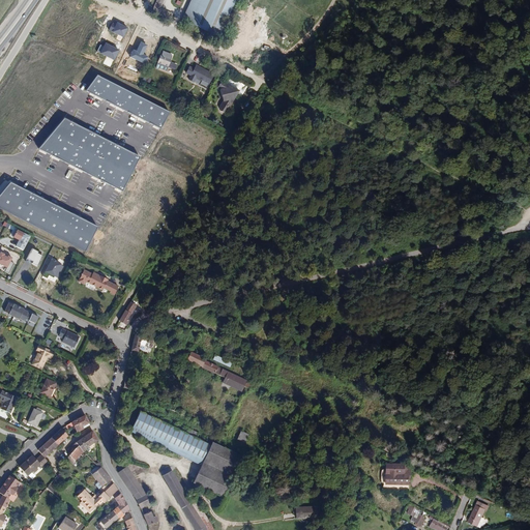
[(157,8),(160,0),(156,0),(152,10),(170,19),(172,15),(157,8)]
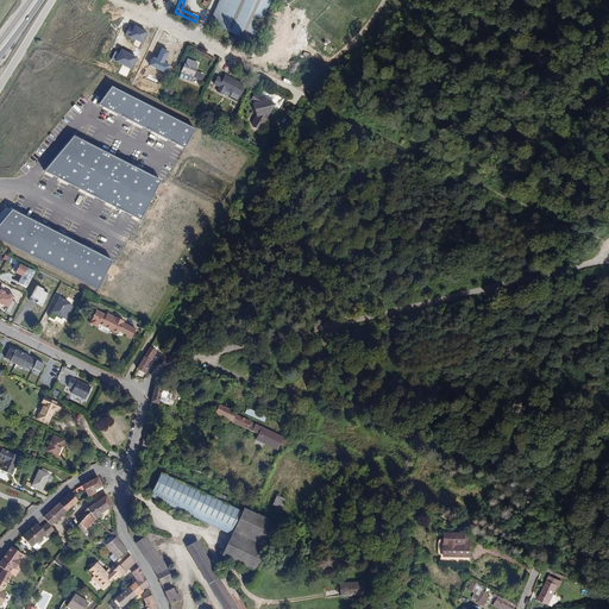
[(252,41),(269,0),(224,0),(214,23),(209,22),(207,27),(221,33),(224,27),(252,41)]
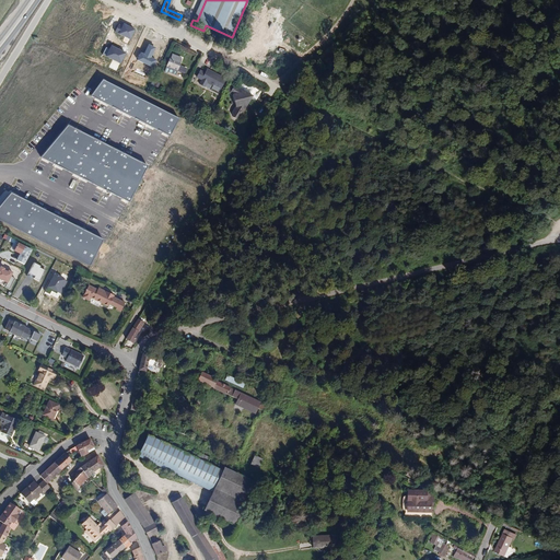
[(197,21),(206,0),(201,0),(193,20),(197,21)]
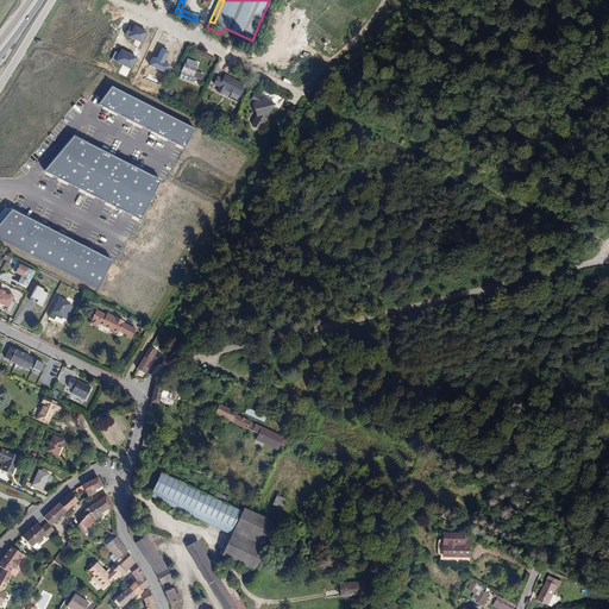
[(157,42),(159,37),(150,31),(131,63),(136,66),(151,41),(154,39),(157,42)]
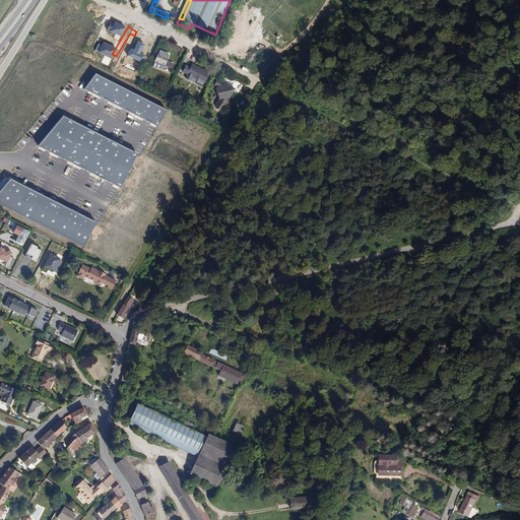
[(134,36),(131,34),(129,35),(116,56),(118,57),(130,35),(134,37),(134,36)]
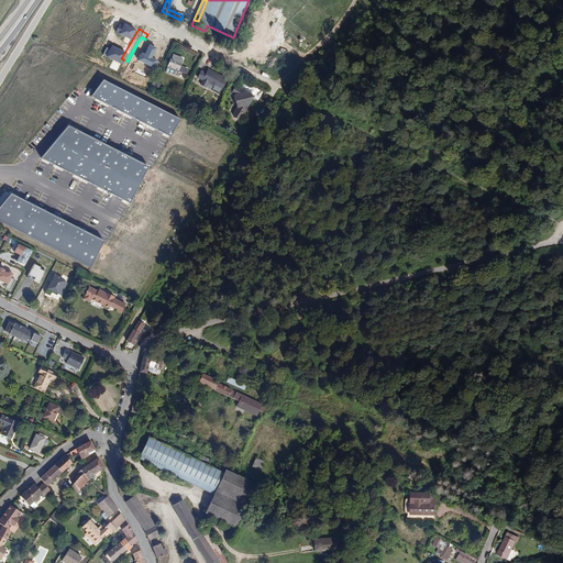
[(151,75),(166,55),(148,42),(133,62),(151,75)]
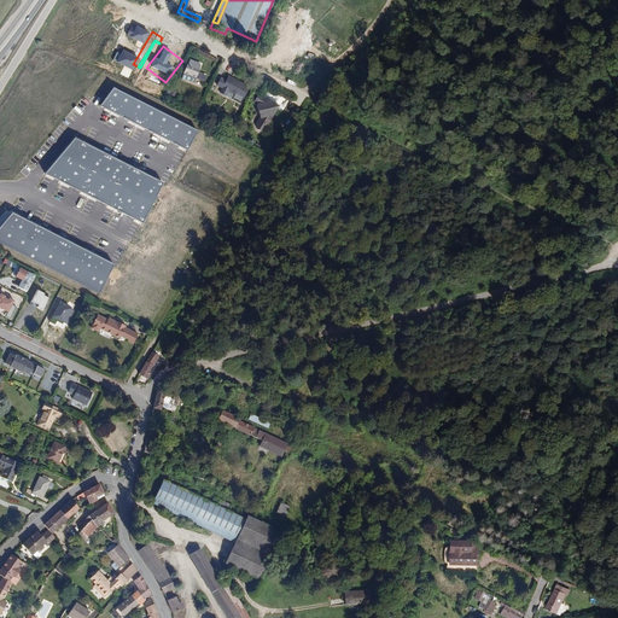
[(133,63),(140,51),(135,48),(129,60),(133,63)]
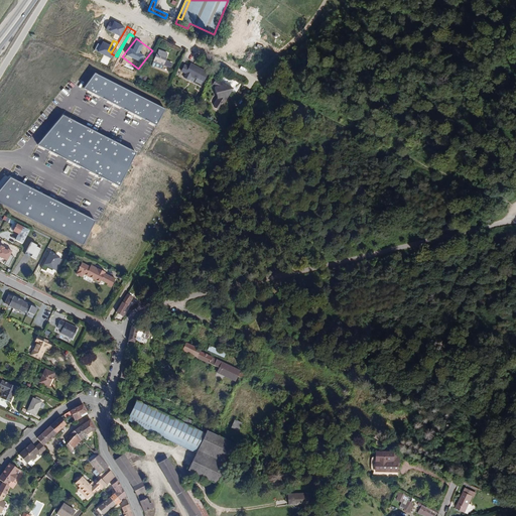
[(109,56),(94,48),(91,54),(136,78),(138,74),(108,57),(109,56)]
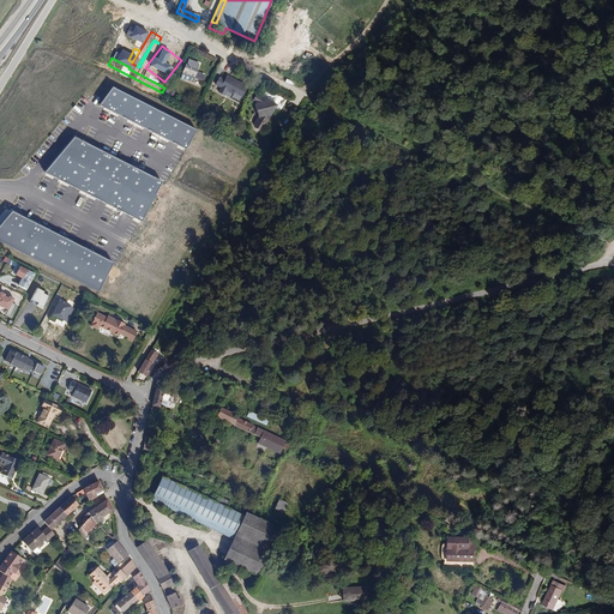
[(196,71),(199,64),(187,59),(182,73),(193,77),(196,71)]
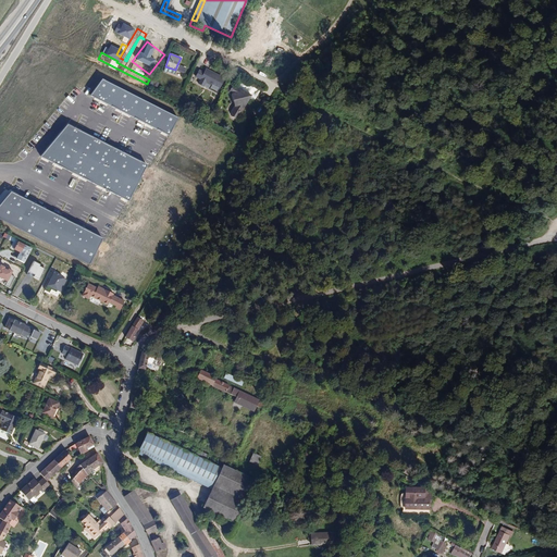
[(150,78),(118,61),(116,62),(149,79),(150,78)]
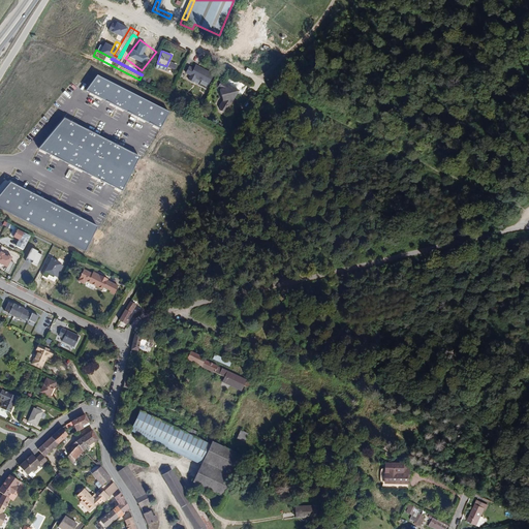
[(186,72),(208,84),(213,74),(195,65),(193,68),(192,70),(188,68),(186,72)]
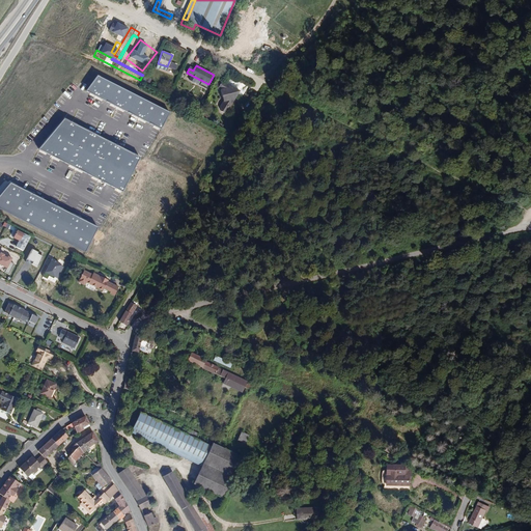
[(233,100),(240,89),(223,79),(222,79),(218,85),(218,86),(220,87),(222,95),(223,95),(224,99),(220,105),(221,110),(226,112),(234,100),(233,100)]
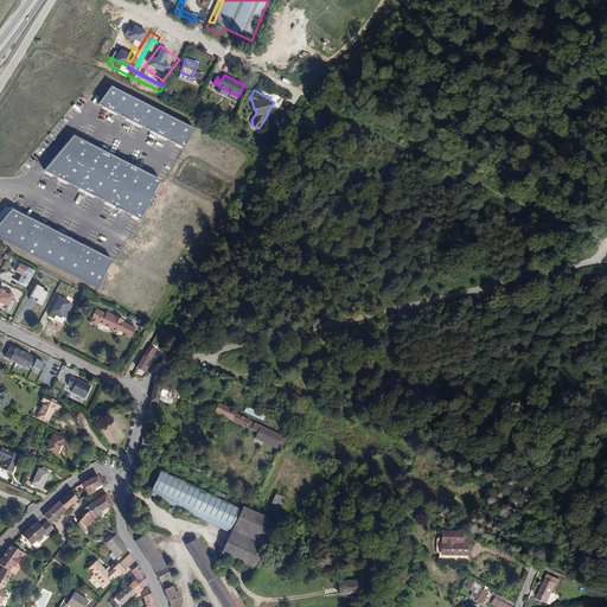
[(29,287),(39,273),(21,264),(18,272),(23,276),(19,282),(29,287)]
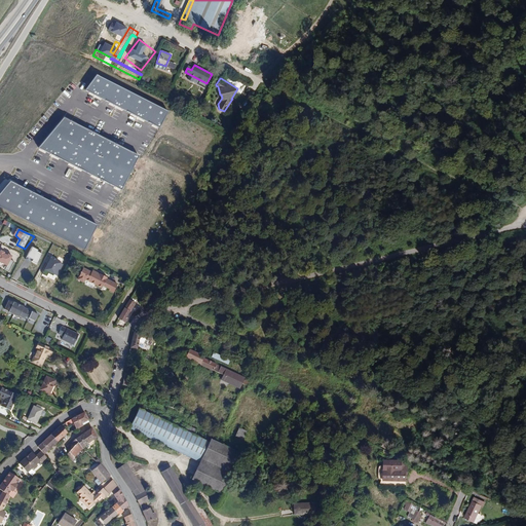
[(48,262),(52,254),(35,246),(28,259),(35,262),(38,257),(48,262)]
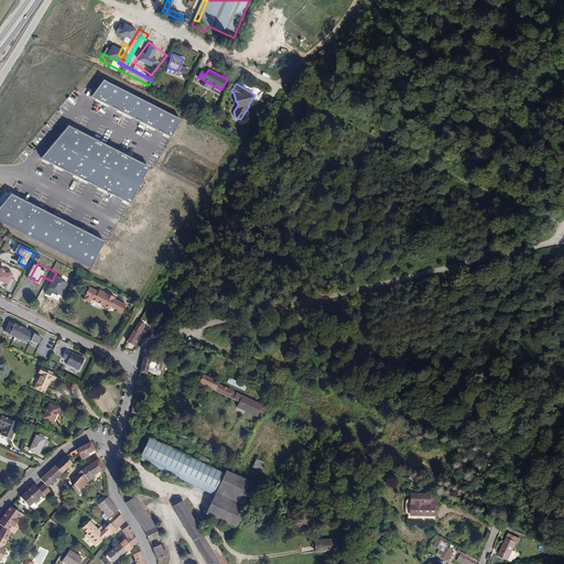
[(7,271),(2,268),(0,272),(0,280),(9,285),(14,275),(10,272),(9,273),(7,272),(7,271)]
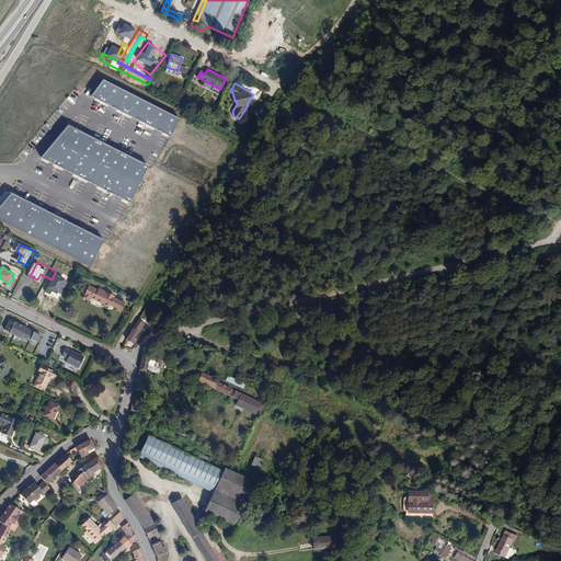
[(70,281),(57,274),(46,293),(52,296),(54,294),(60,297),(70,281)]
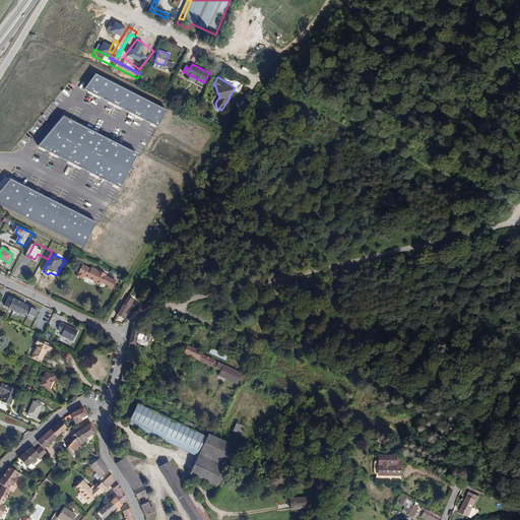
[(106,273),(99,270),(98,271),(90,267),(89,269),(87,268),(87,267),(82,264),(76,275),(81,278),(83,275),(101,284),(102,281),(108,284),(107,285),(112,288),(116,280),(105,275),(106,273)]
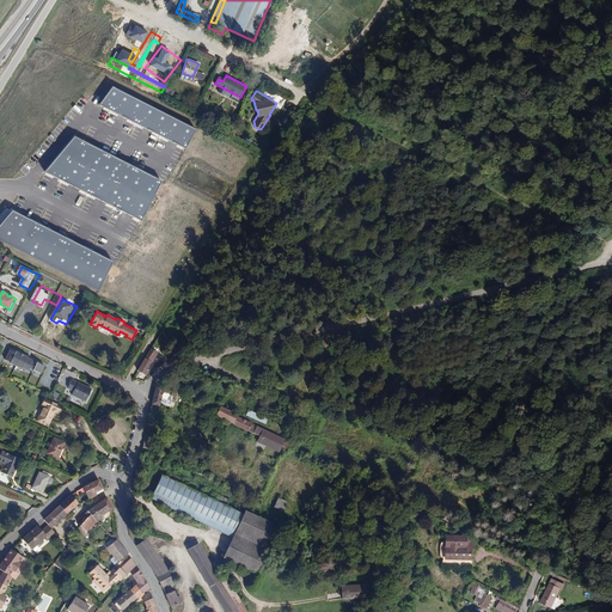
[(151,348),(146,357),(153,362),(159,353),(151,348)]
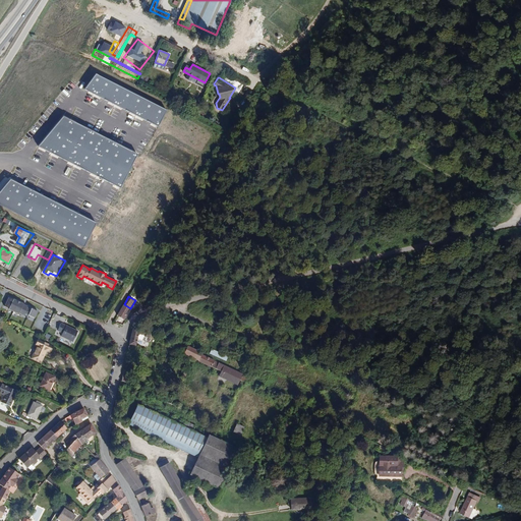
[(9,309),(14,300),(8,298),(5,307),(9,309)]
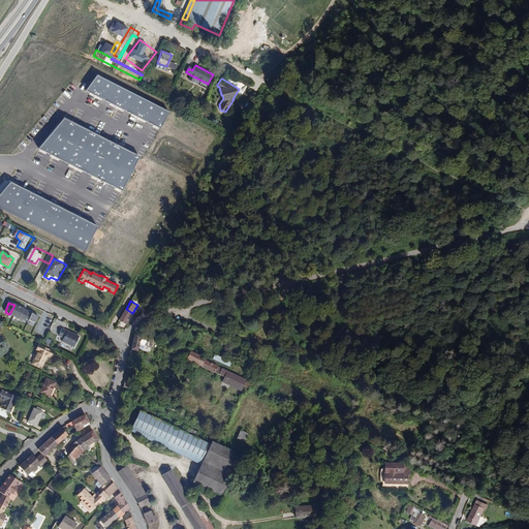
[(30,312),(14,305),(9,314),(25,321),(30,312)]
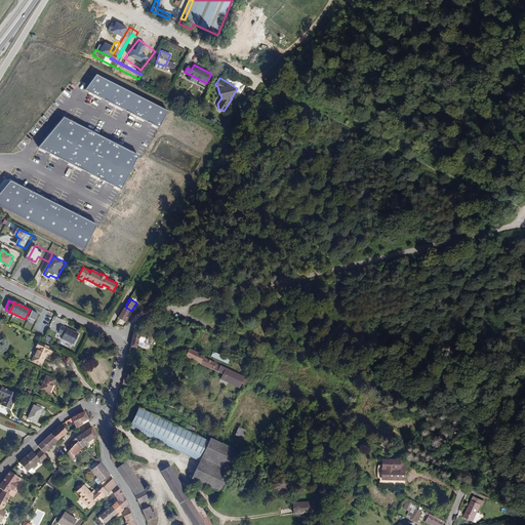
[(131,311),(125,307),(119,317),(125,321),(131,311)]
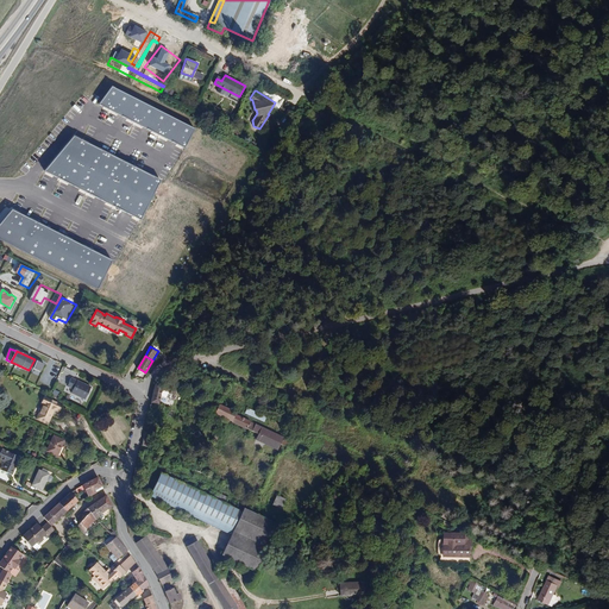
[(39,362),(35,359),(29,370),(35,370),(39,362)]
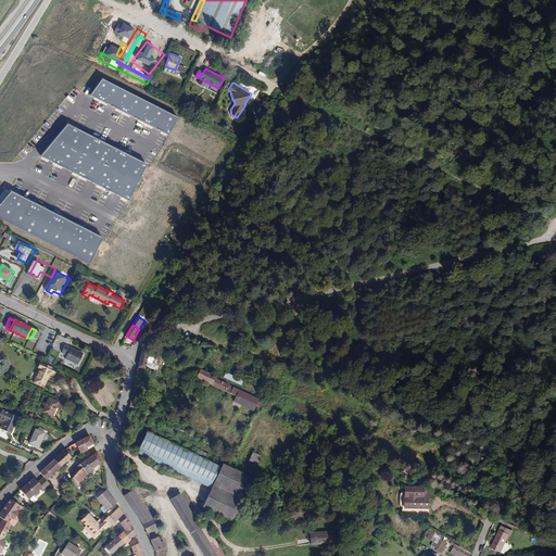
[(42,333),(36,330),(32,338),(39,341),(42,333)]
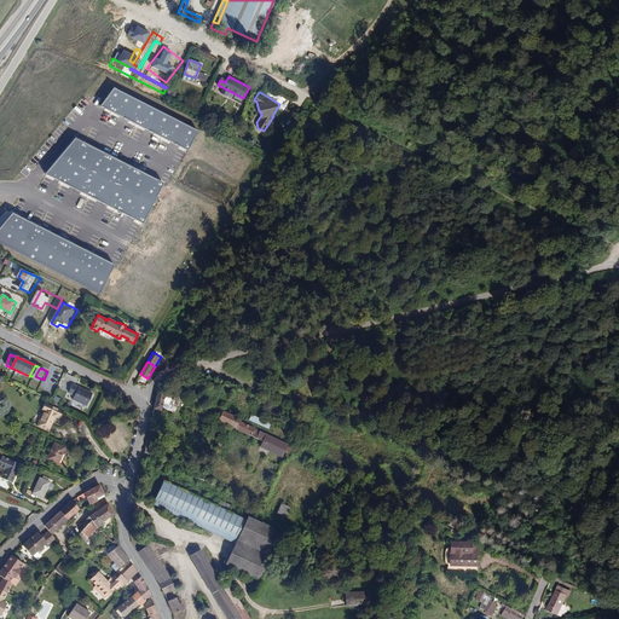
[(185,397),(190,388),(171,379),(168,382),(166,381),(161,391),(180,400),(183,395),(185,397)]
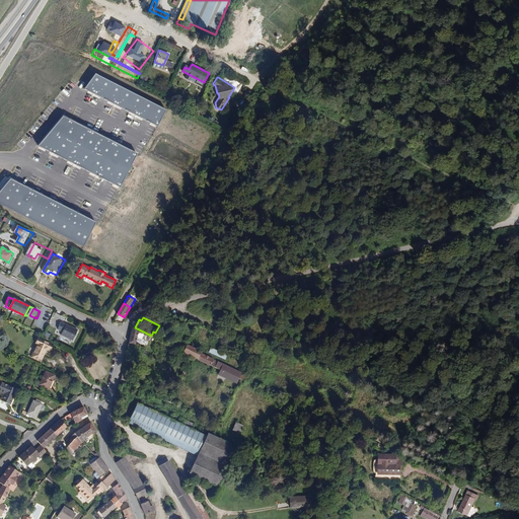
[(72,340),(76,329),(60,321),(57,328),(60,329),(62,331),(61,334),(61,335),(72,340)]
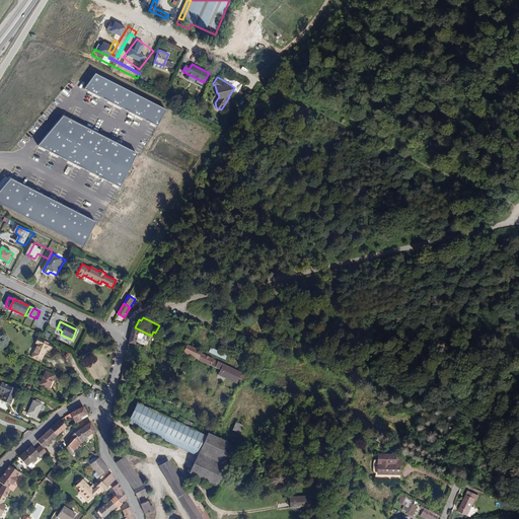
[(145,349),(151,336),(135,327),(130,342),(145,349)]
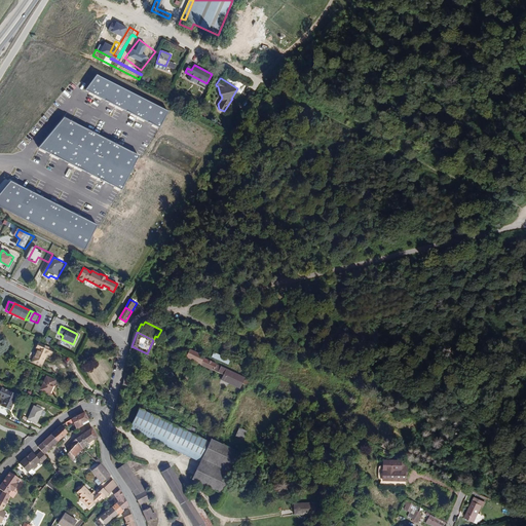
[(46,355),(47,353),(49,354),(52,349),(37,342),(35,347),(37,348),(31,361),(40,366),(45,354),(46,355)]
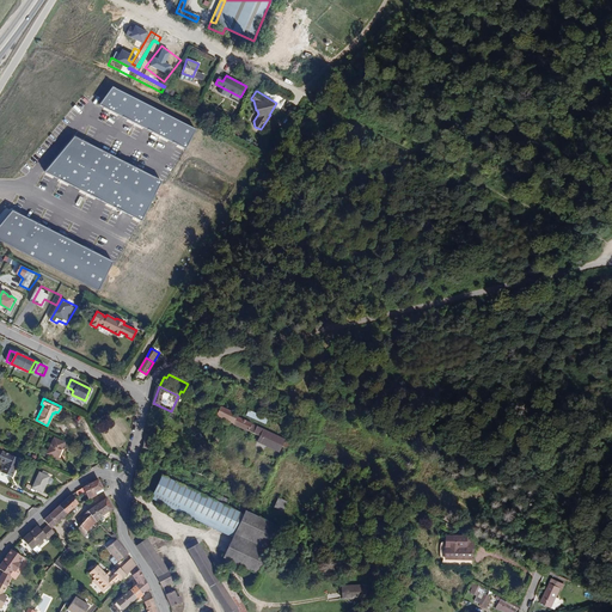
[(276,432),(237,411),(238,409),(219,401),(213,412),(286,448),(289,440),(276,434),(276,432)]
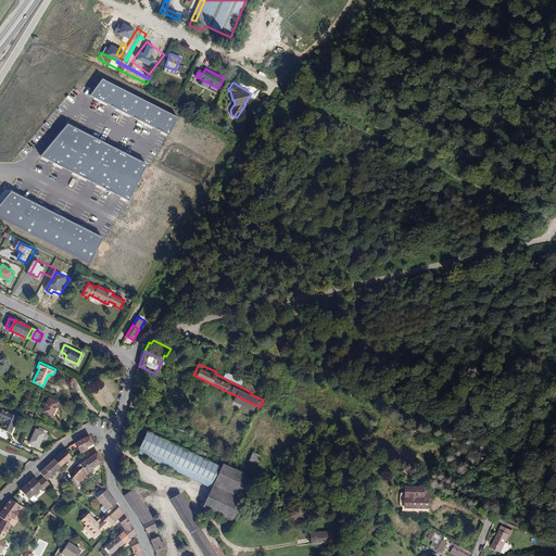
[(227,373),(225,377),(235,382),(237,377),(227,373)]
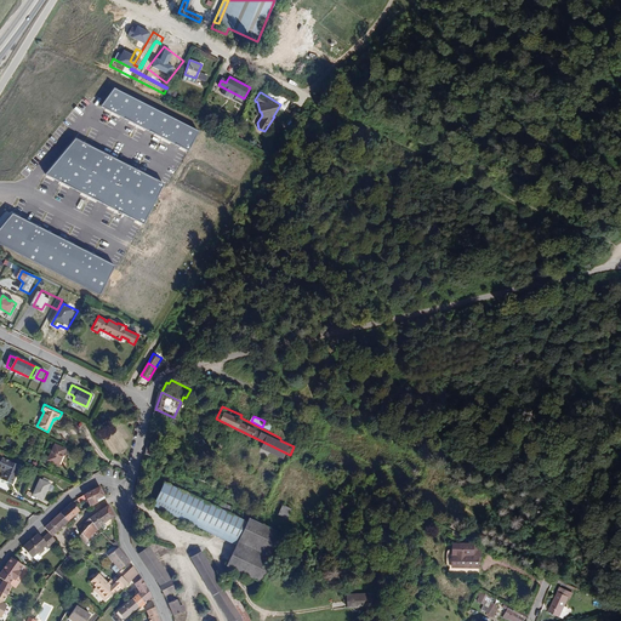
[(154,456),(158,446),(144,440),(141,450),(154,456)]
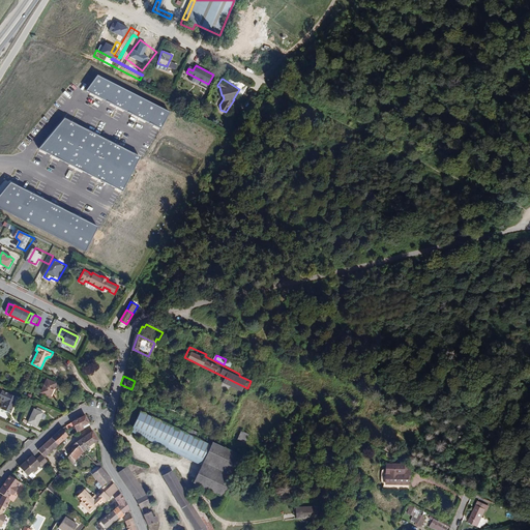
[(49,396),(55,383),(47,379),(39,392),(49,396)]
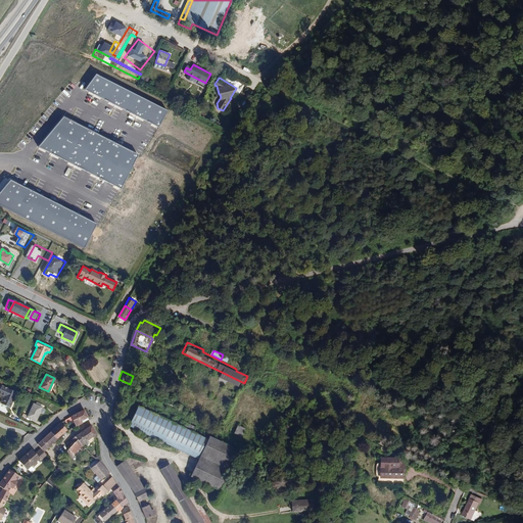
[(9,408),(16,391),(1,385),(0,387),(0,393),(4,396),(1,403),(9,408)]
